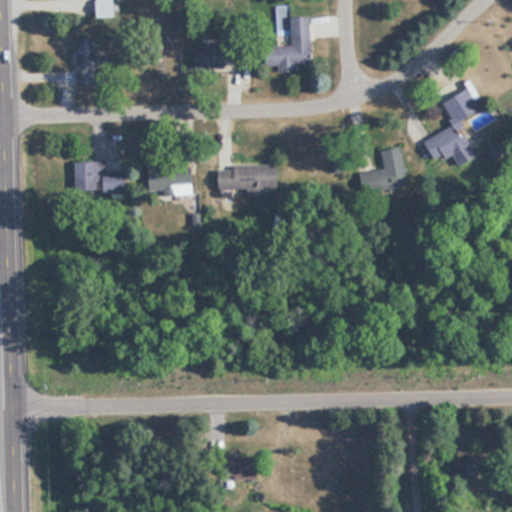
[(119,0),(95,0),(96,17),(119,17),(119,0)]
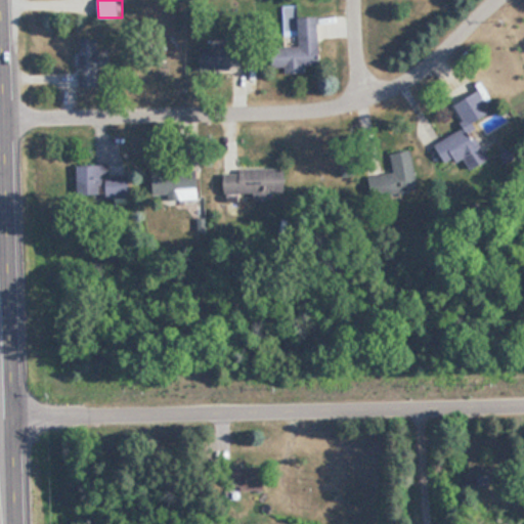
[(280,5),(284,73),(308,72),(308,67),(322,66),(320,16),(298,17),(297,4),(280,5)]
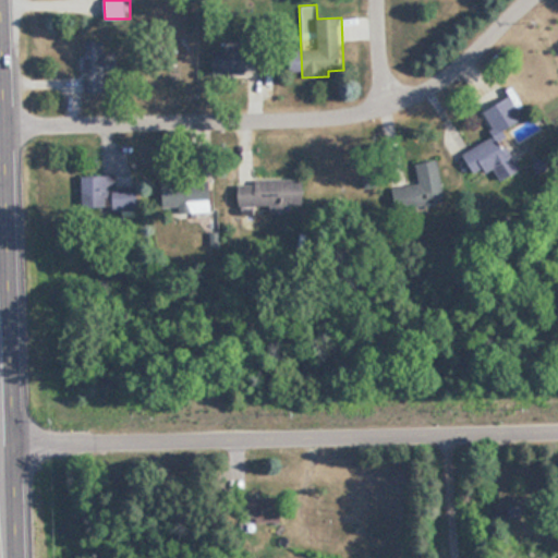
[(119,75),(118,60),(106,61),(106,41),(84,43),(85,94),(107,93),(107,76),(119,75)]
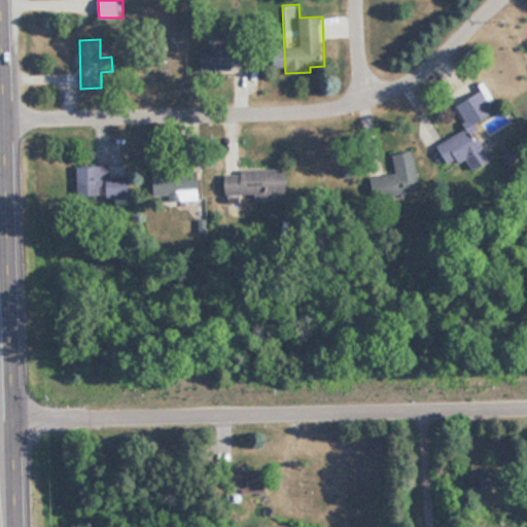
[(201,46),(201,70),(251,69),(251,45),(201,46)]
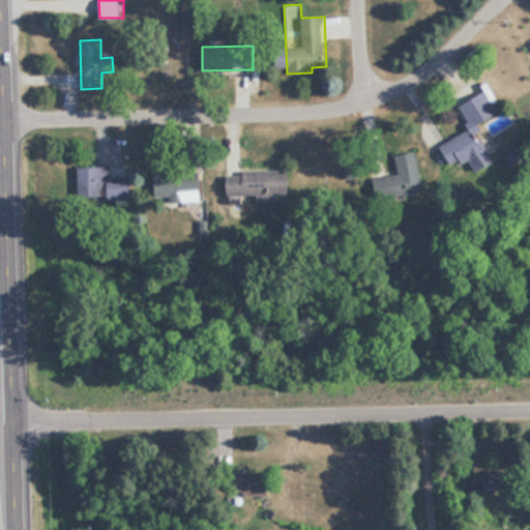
[(441,145),(452,168),(470,158),(477,172),(498,160),(480,126),(501,116),(488,90),(460,105),(472,129),(441,145)]
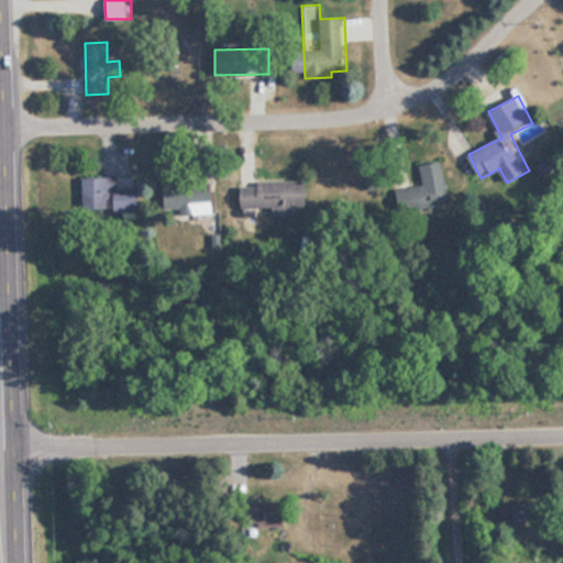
[(451,203),(444,169),(422,174),(424,185),(396,190),(400,213),(451,203)]
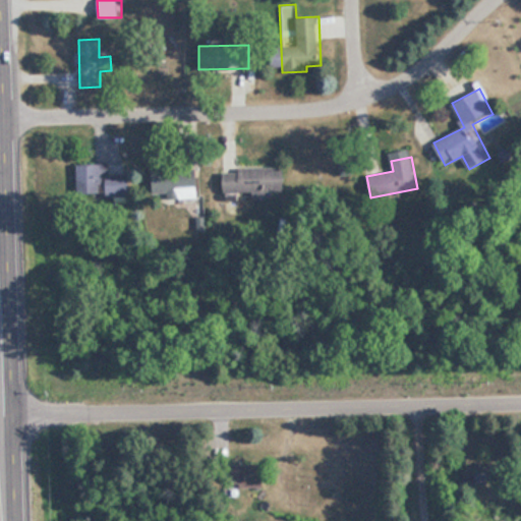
[(77,165),(78,198),(130,197),(129,174),(108,175),(107,164),(77,165)]
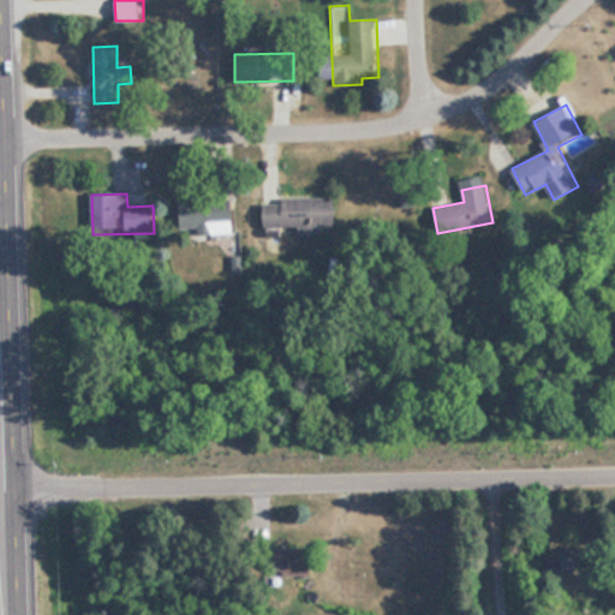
[(264,230),(336,228),(336,197),(264,198),(264,230)]
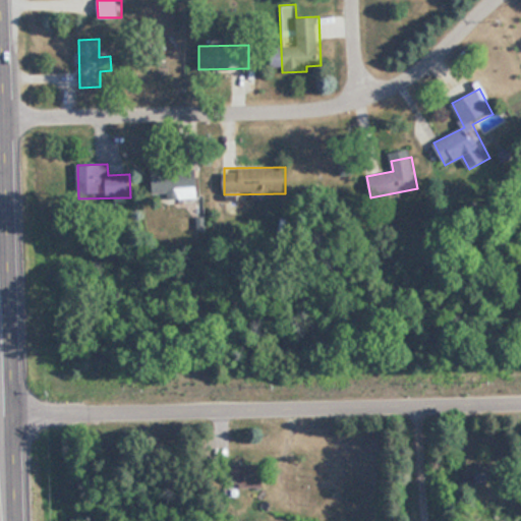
[(237,463),(237,485),(266,485),(266,463),(237,463)]
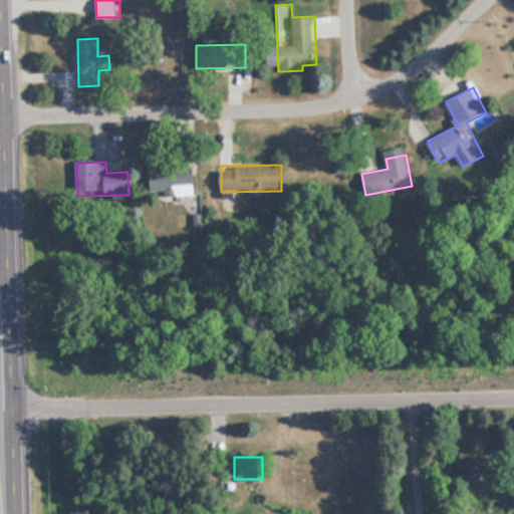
[(489,477),(489,459),(458,459),(458,477),(489,477)]
